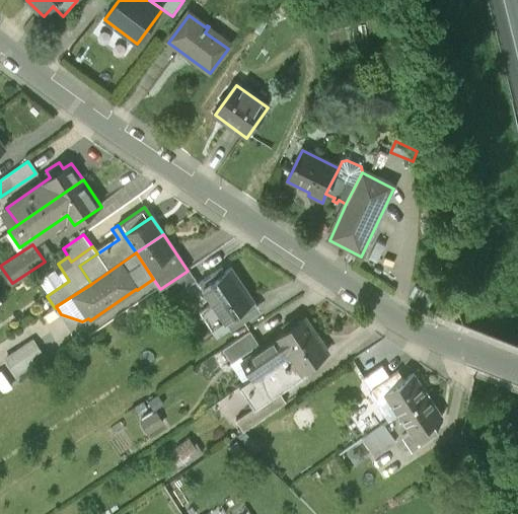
[(200,284),(214,305),(242,286),(231,270),(224,274),(221,270),(200,284)]
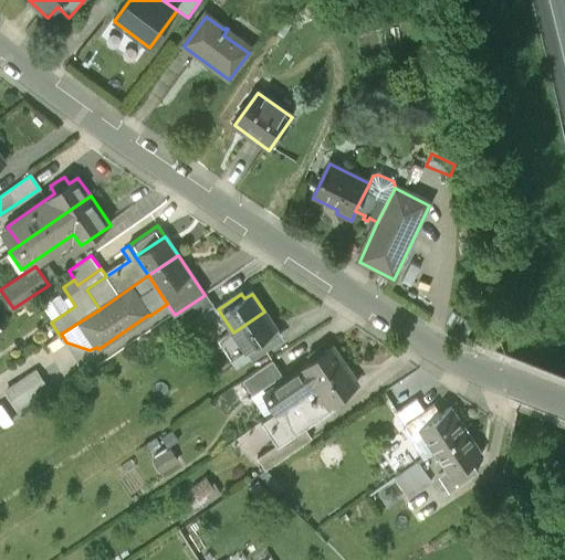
[(212,306),(205,295),(181,310),(189,323),(212,306)]
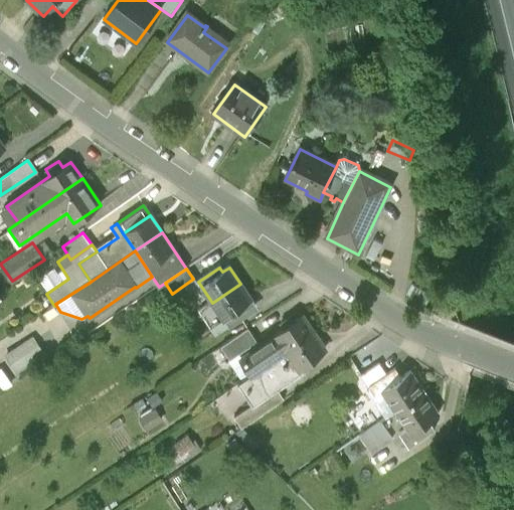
[(251,300),(240,284),(212,303),(197,313),(214,337),(250,313),(244,304),(251,300)]
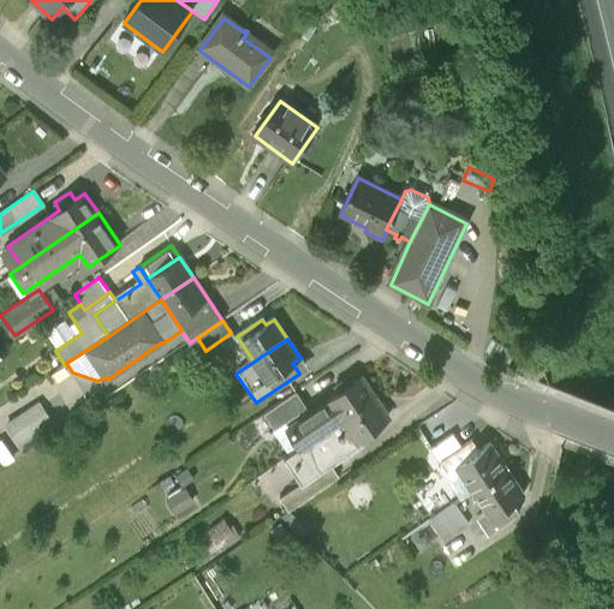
[(302,447),(343,419),(375,398),(362,377),(349,386),(345,380),(335,386),(339,392),(328,399),(329,400),(309,415),(288,428),(302,447)]
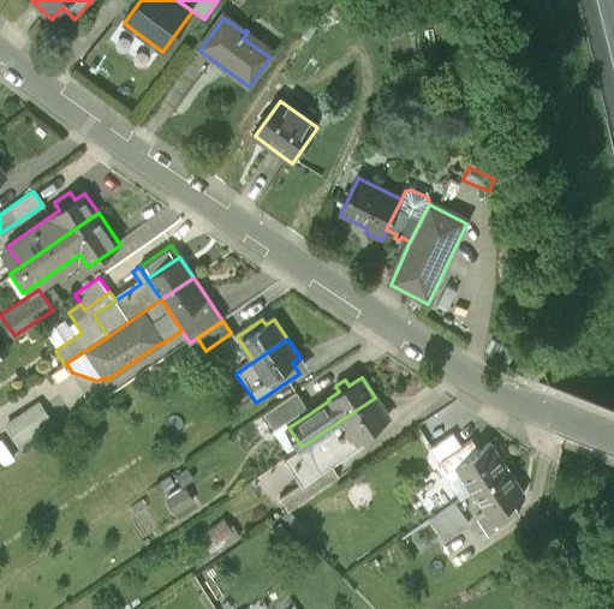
[(305,409),(294,394),(264,415),(274,429),(305,409)]
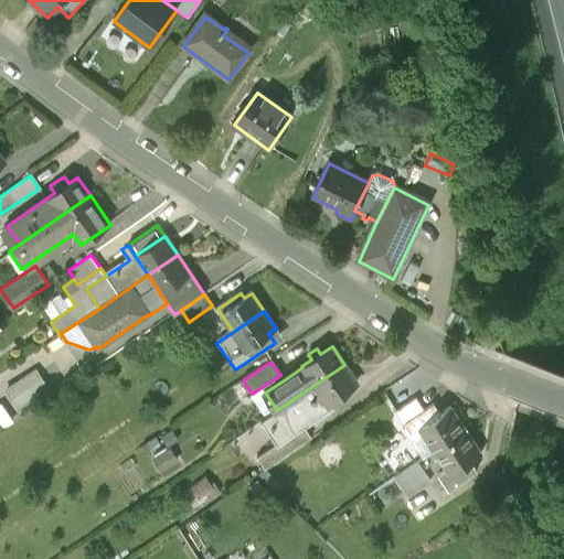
[(355,382),(344,365),(315,385),(326,402),(328,401),(355,382)]
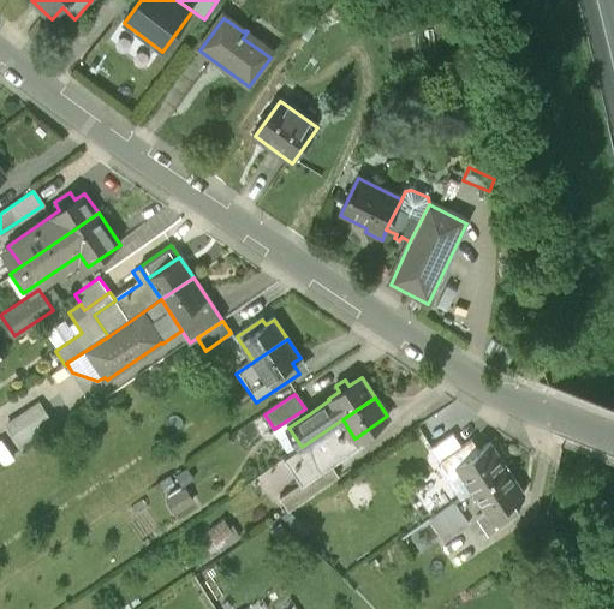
[(39,404),(5,427),(19,448),(53,427),(39,404)]
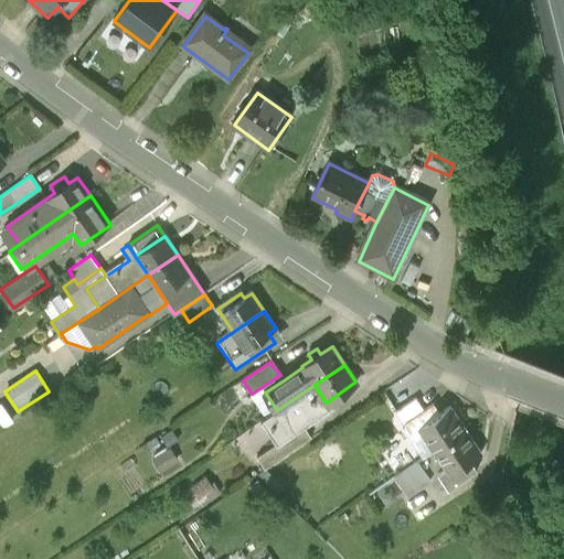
[(249,396),(264,418),(277,410),(265,393),(284,380),(280,375),(252,394),(249,396)]
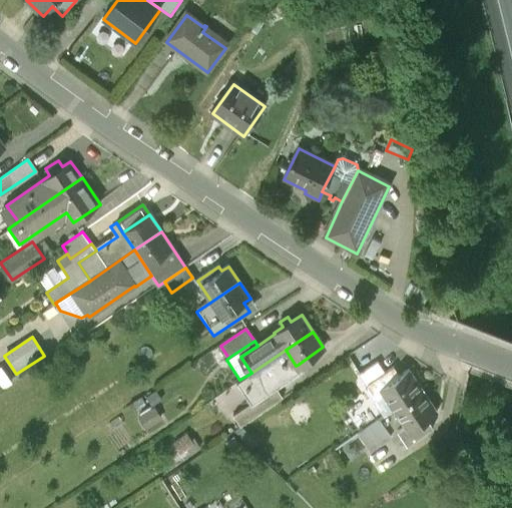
[(302,371),(298,365),(296,366),(286,350),(251,373),(239,380),(238,381),(253,403),(276,388),(302,371)]
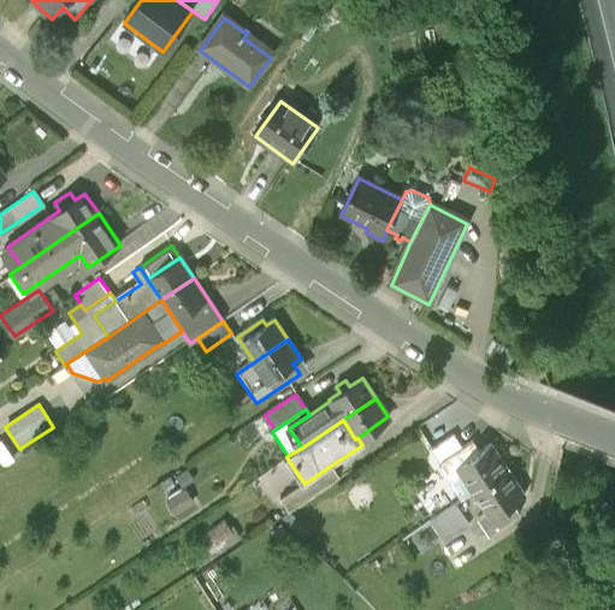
[(432,448),(441,461),(462,448),(454,434),(432,448)]
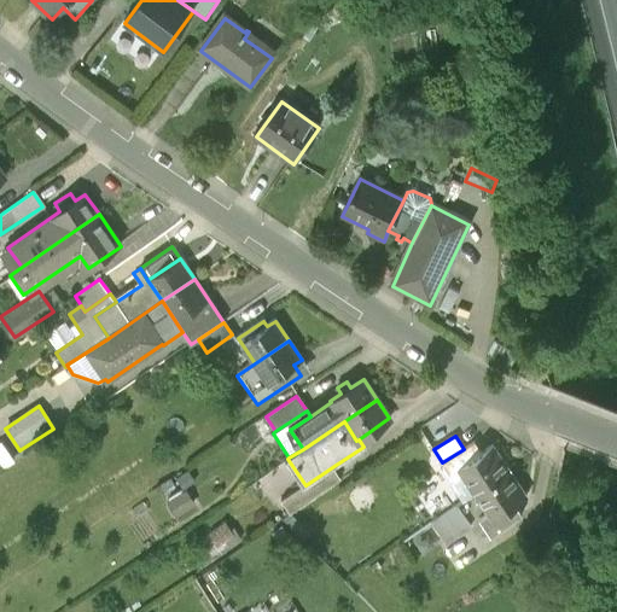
[(475,442),(464,449),(442,462),(453,479),(463,473),(459,467),(482,453),(475,442)]
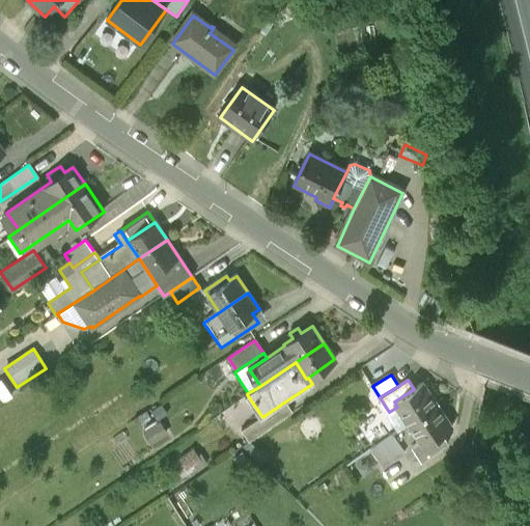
[(0,381),(0,402),(2,405),(11,398),(0,381)]
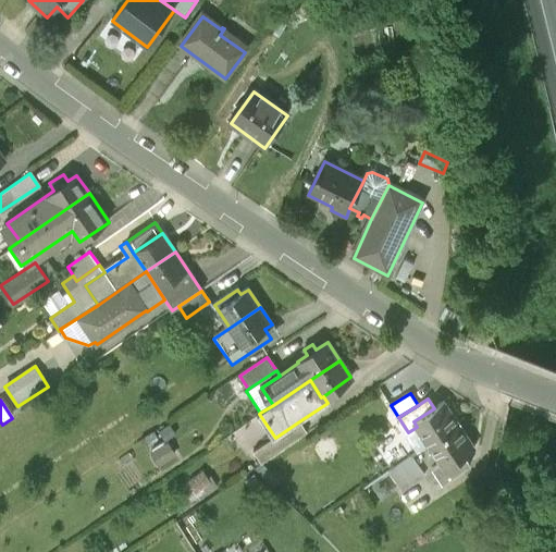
[(417,427),(430,445),(460,426),(444,401),(434,408),(414,421),(417,427)]
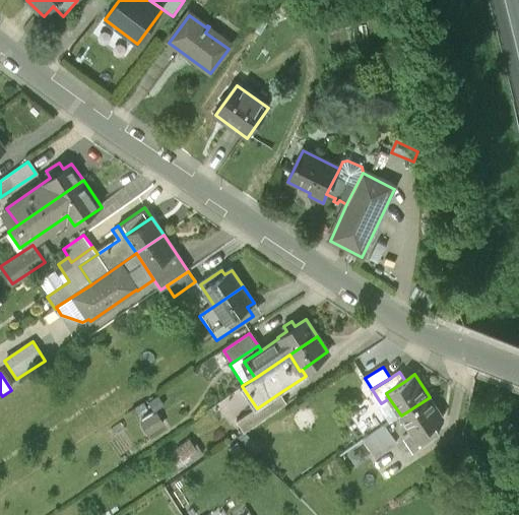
[(287,406),(279,393),(257,408),(235,424),(243,436),(287,406)]
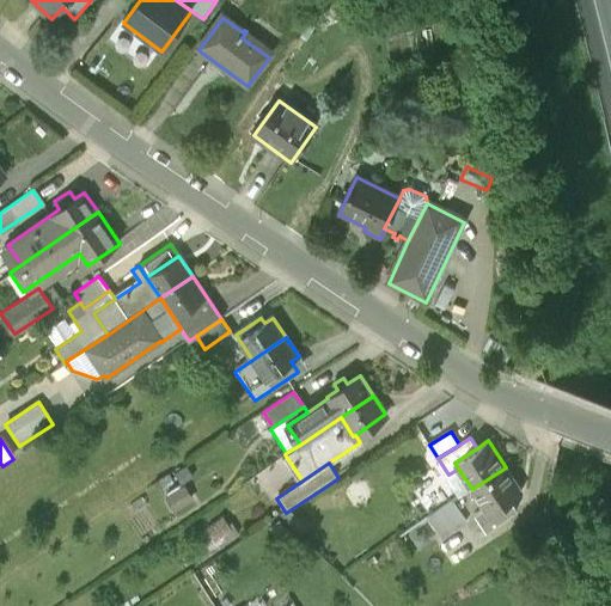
[(521,491),(506,467),(472,489),(484,508),(488,513),(511,499),(521,491)]
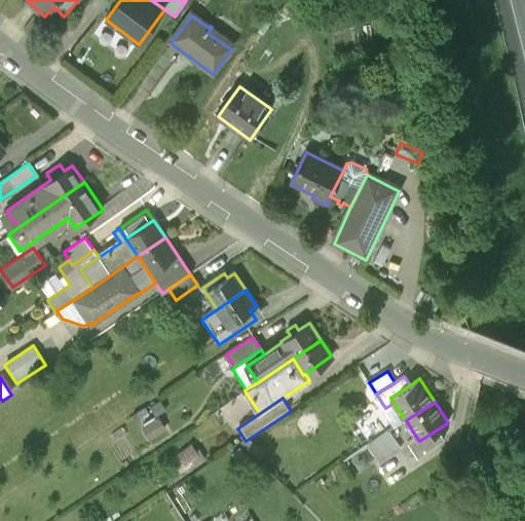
[(167,432),(159,419),(144,430),(152,442),(167,432)]
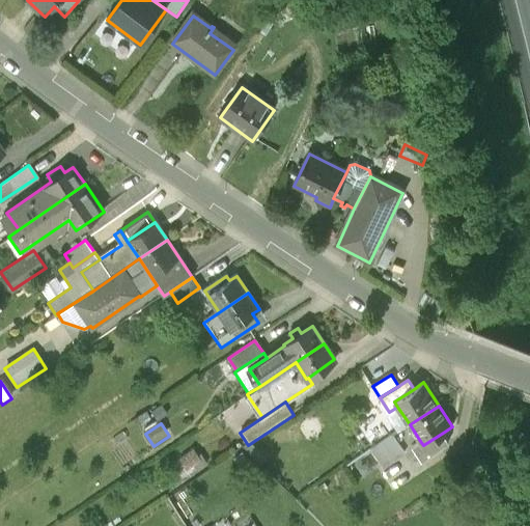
[(449,443),(443,433),(423,445),(420,441),(413,446),(422,461),(449,443)]
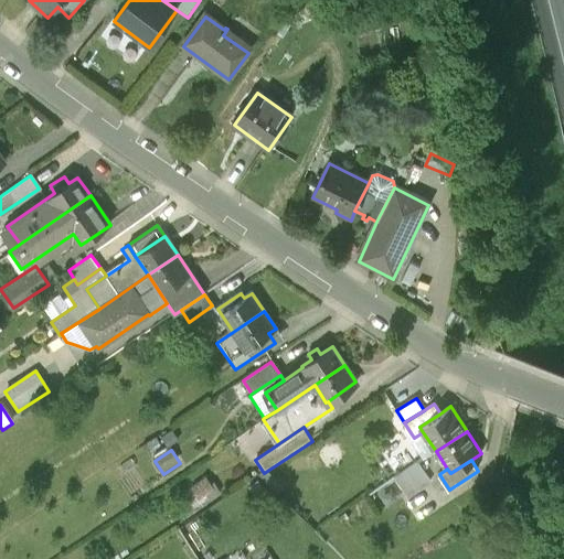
[(431,480),(419,462),(396,477),(407,495),(431,480)]
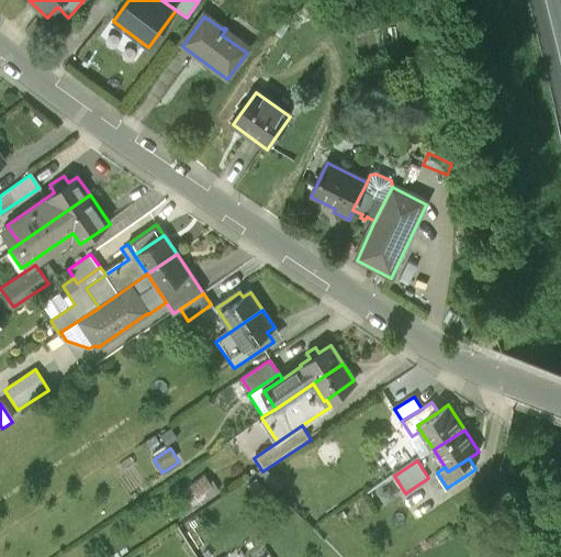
[(205,478),(190,488),(198,501),(213,490),(205,478)]
